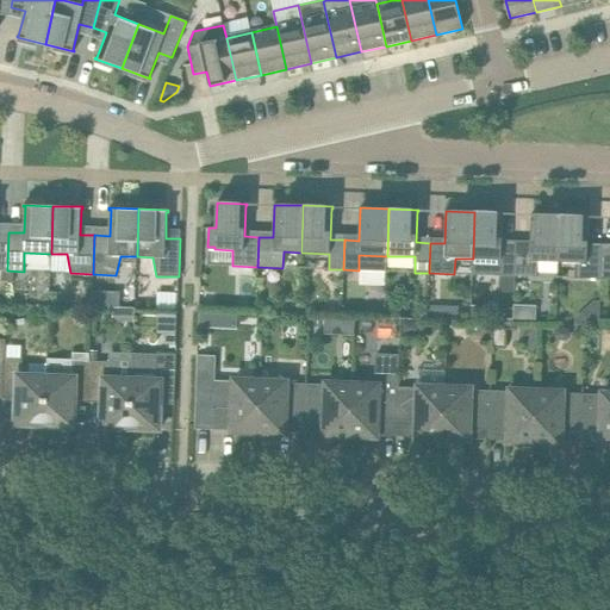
[(503,213),(474,212),(473,259),(500,260),(500,275),(515,277),(516,247),(502,246),(503,215),(503,213)]
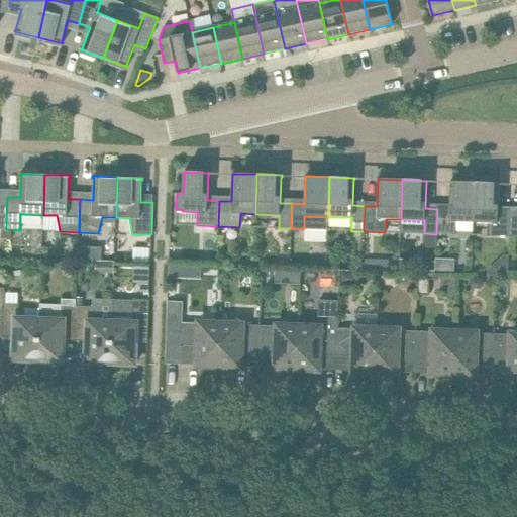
[(449,209),(437,209),(436,234),(448,234),(449,221),(473,222),(475,182),(450,181),(450,183),(449,209)]
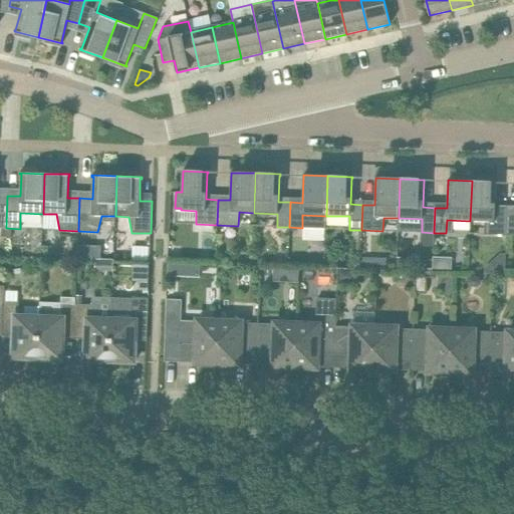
[(472,181),(470,221),(494,222),(494,235),(506,235),(507,210),(495,210),(496,183),(496,182),(472,181)]
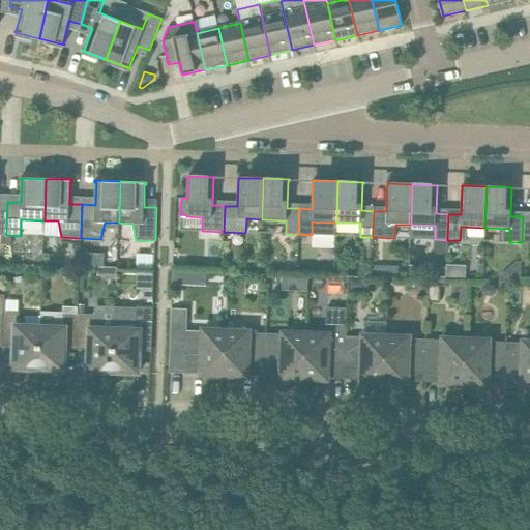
[(284,257),(283,269),(295,269),(296,258),(284,257)]
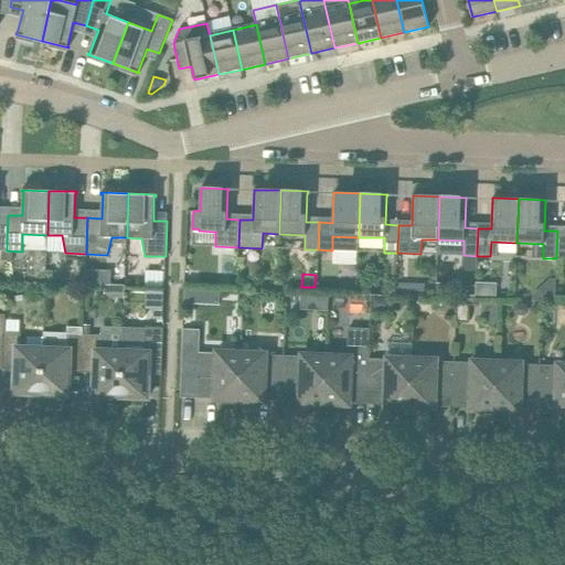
[(45,291),(45,283),(32,283),(32,291),(45,291)]
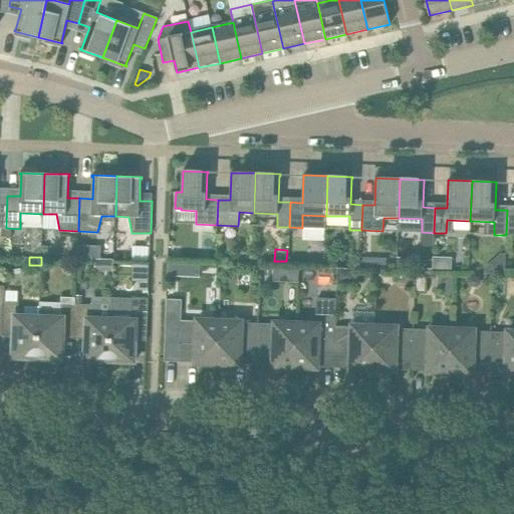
[(103,260),(103,271),(112,271),(112,260),(103,260)]
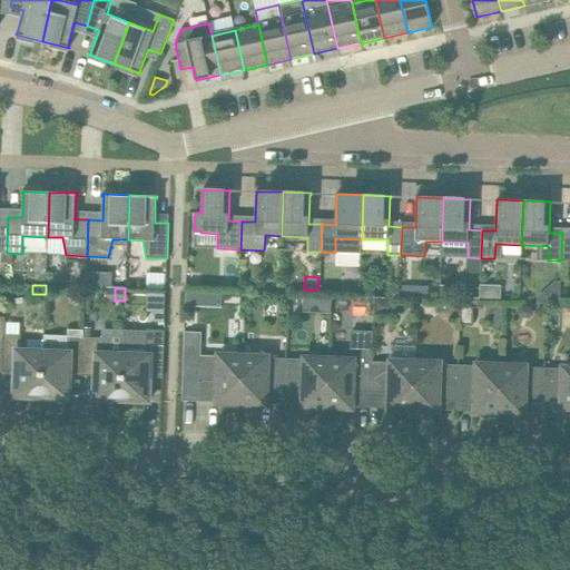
[(235,307),(244,308),(245,293),(229,292),(228,301),(235,307)]
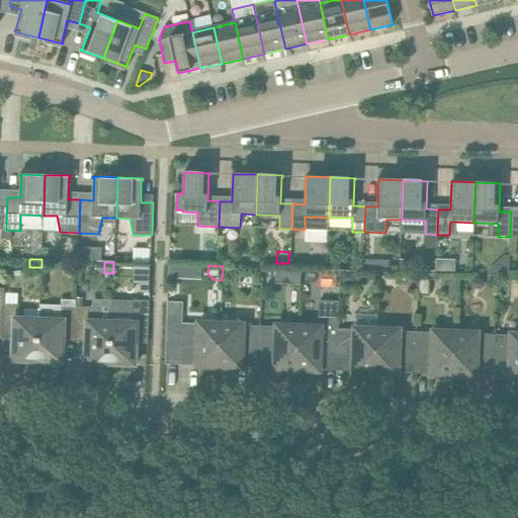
[(291,270),(290,284),(300,284),(300,271),(291,270)]
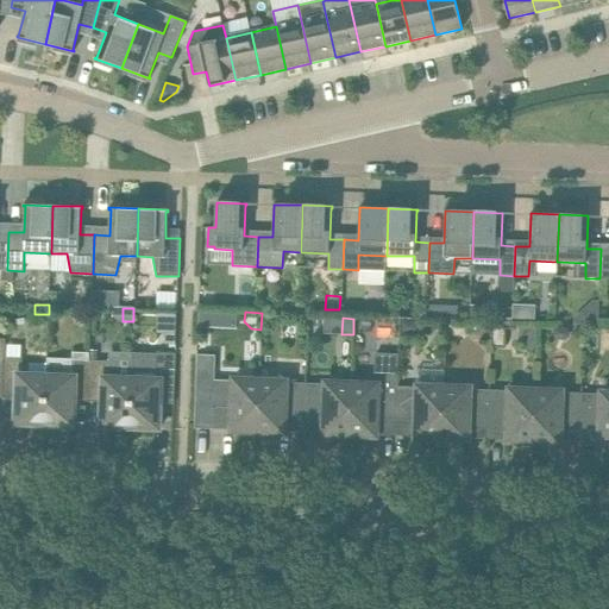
[(447,319),(447,336),(456,336),(463,330),(463,319),(447,319)]
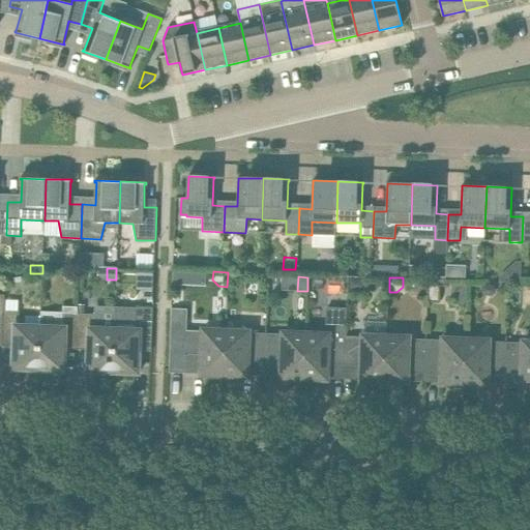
[(357,290),(361,287),(361,281),(351,280),(351,290),(357,290)]
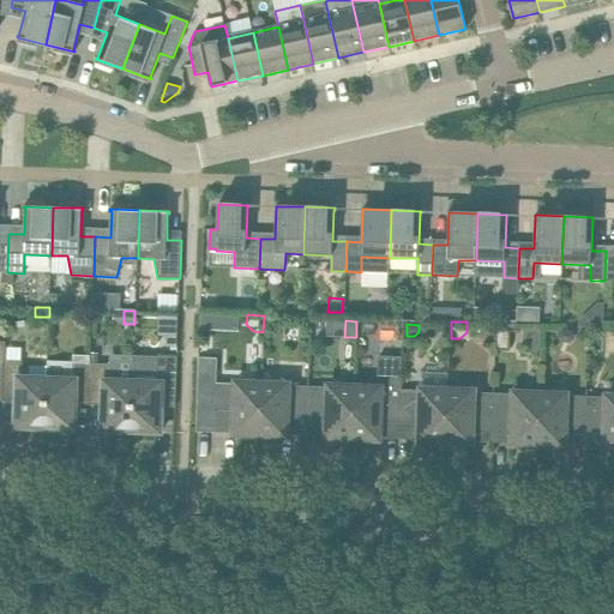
[(506,324),(497,324),(495,338),(505,338),(506,324)]
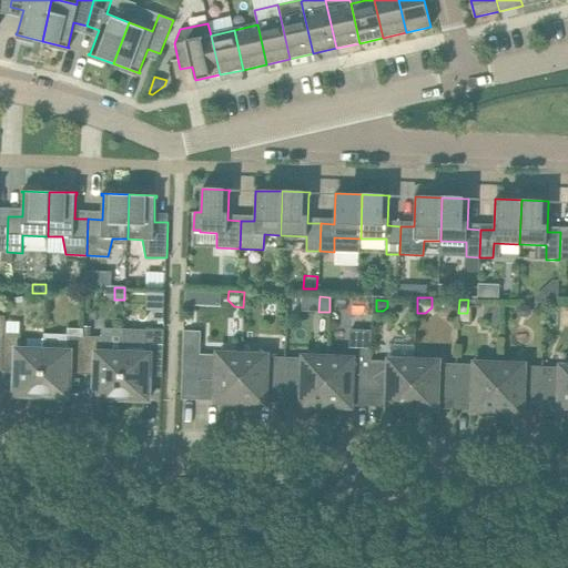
[(485,300),(484,318),(498,320),(499,301),(485,300)]
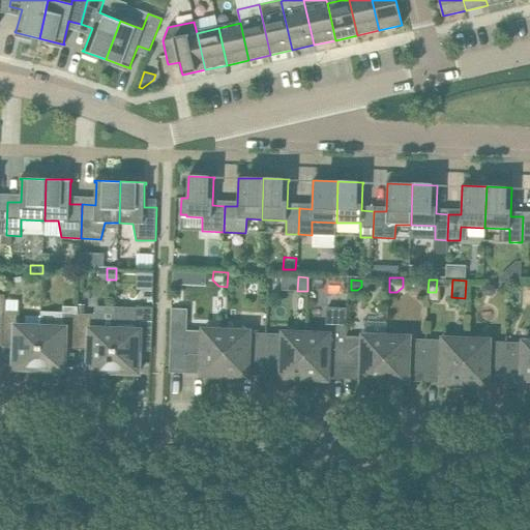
[(484,294),(491,294),(494,291),(494,287),(492,284),(486,284),(482,287),(481,291),(484,294)]
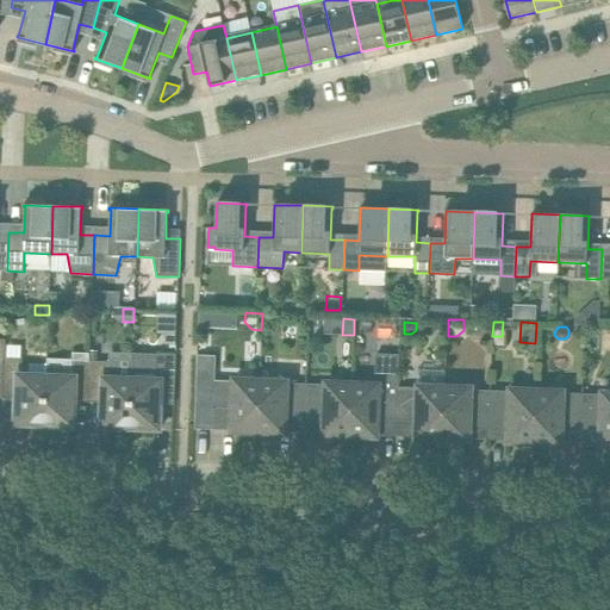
[(165,332),(165,343),(175,343),(175,331),(165,331),(165,332)]
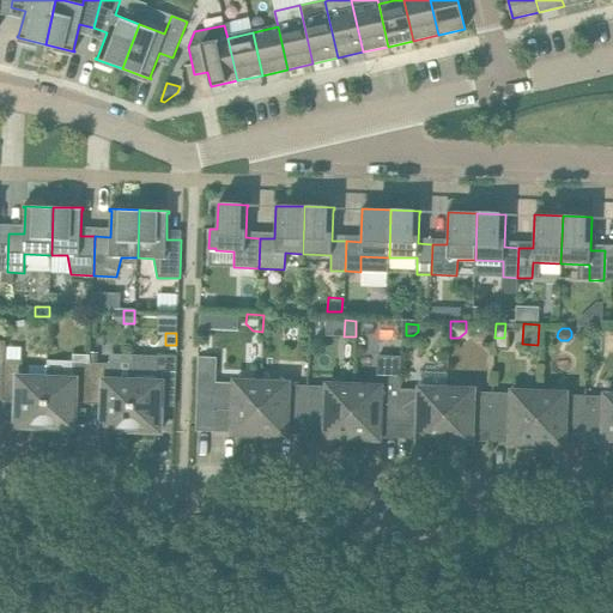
[(157,383),(133,382),(131,430),(162,431),(162,430),(159,430),(161,398),(175,399),(176,357),(158,356),(157,383)]
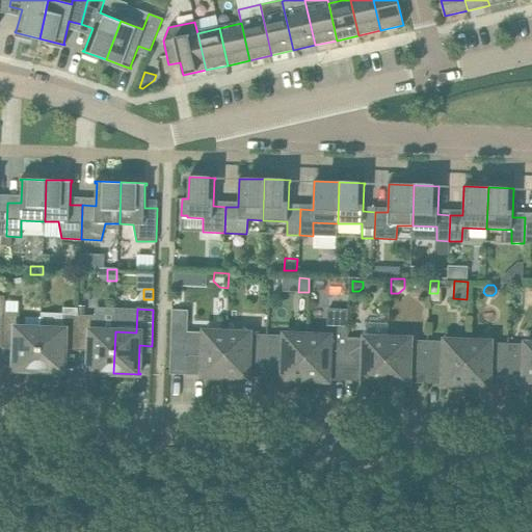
[(225,377),(227,331),(203,331),(203,333),(187,331),(188,317),(186,317),(186,319),(173,318),(174,310),(171,310),(171,331),(169,370),(203,371),(203,375),(202,375),(202,376),(225,377)]
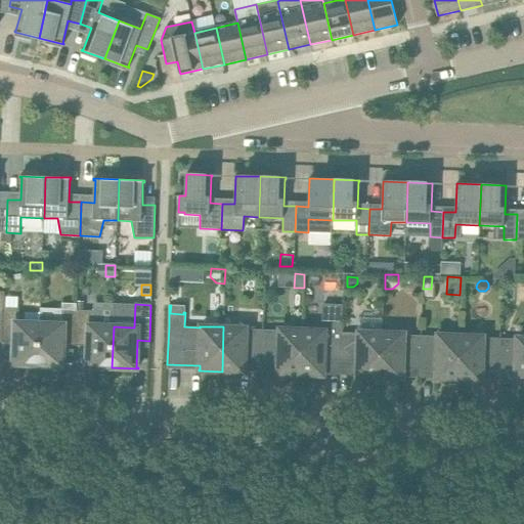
[(4,307),(2,335),(14,336),(13,362),(12,362),(12,363),(38,364),(40,323),(18,322),(18,308),(4,307)]
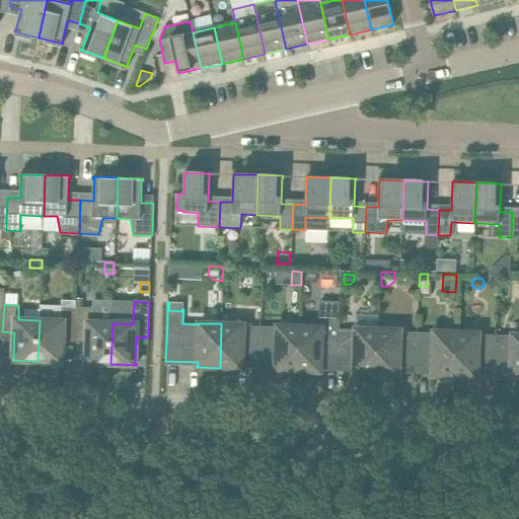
[(61,321),(40,320),(38,361),(64,362),(64,361),(63,361),(64,334),(75,335),(76,307),(61,306),(61,321)]
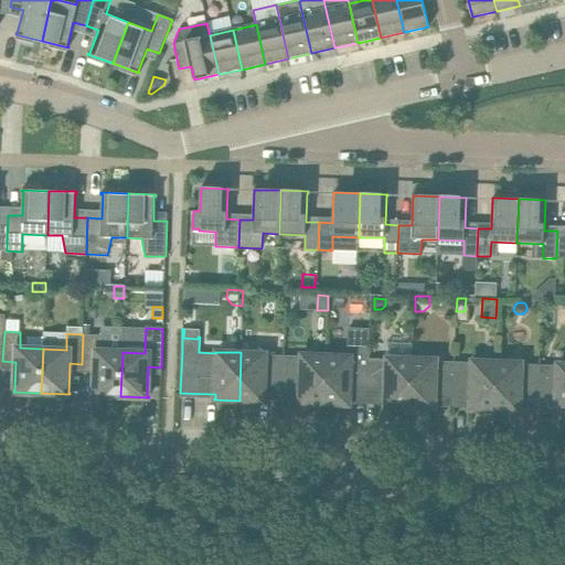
[(83,334),(82,364),(95,364),(94,394),(93,394),(93,395),(120,396),(123,352),(108,351),(109,339),(105,336),(83,334)]
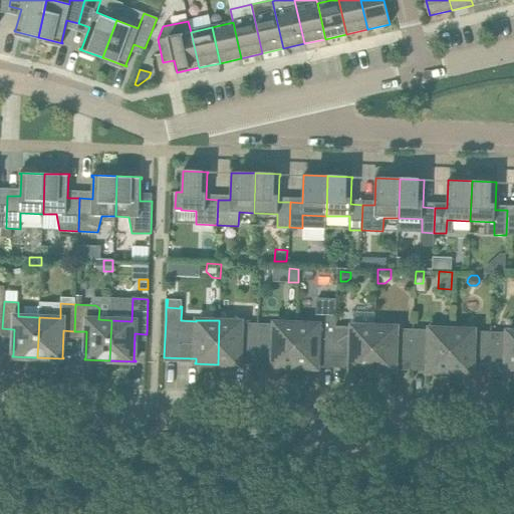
[(242,321),(219,320),(218,364),(241,365),(241,364),(240,364),(240,359),(257,360),(258,323),(242,322),(242,321)]
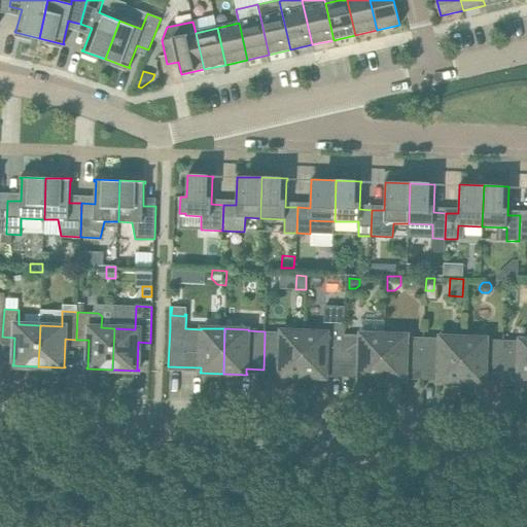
[(265,331),(264,370),(280,370),(280,375),(279,375),(279,376),(303,377),(305,331),(281,330),(280,331),(265,331)]
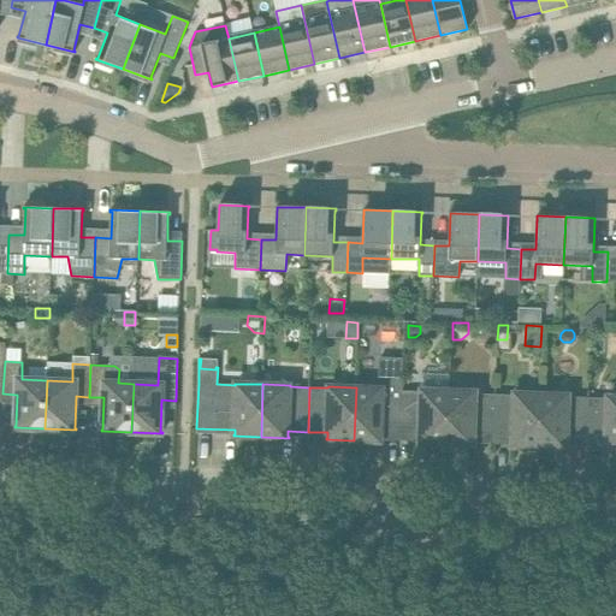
[(356,388),(354,440),(381,442),(381,440),(380,440),(380,434),(401,434),(402,391),(384,390),(384,389),(356,388)]
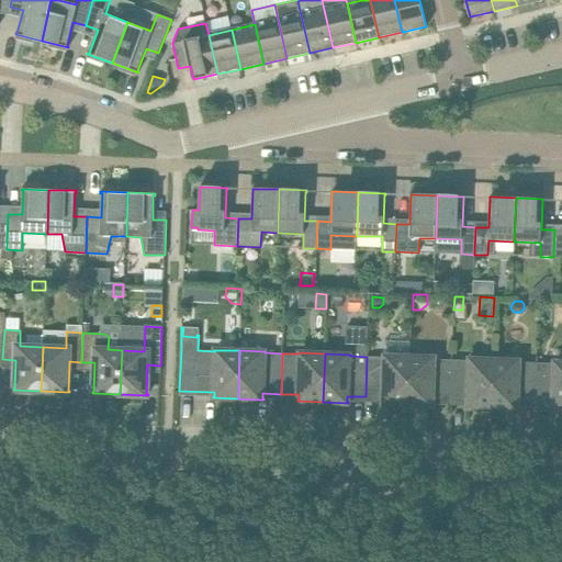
[(384,357),(367,357),(366,396),(384,397),(383,403),(382,403),(382,404),(407,405),(409,357),(384,356),(384,357)]
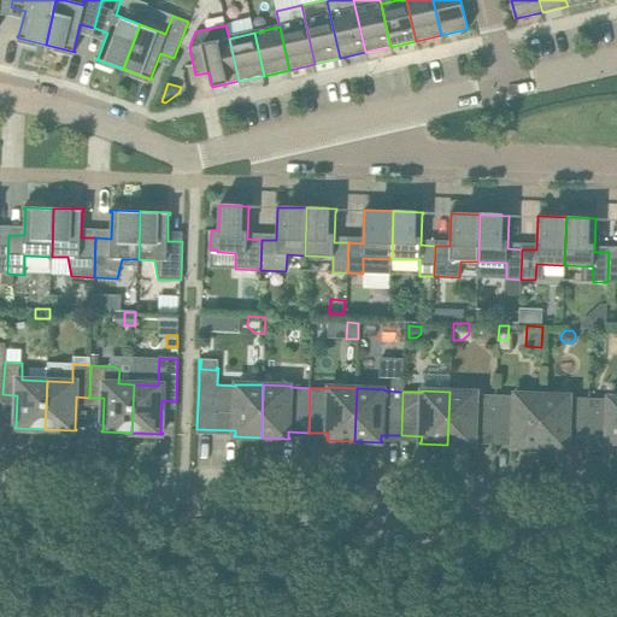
[(450,392),(447,445),(475,446),(475,444),(474,444),(475,439),(494,439),(497,394),(477,394),(477,393),(450,392)]
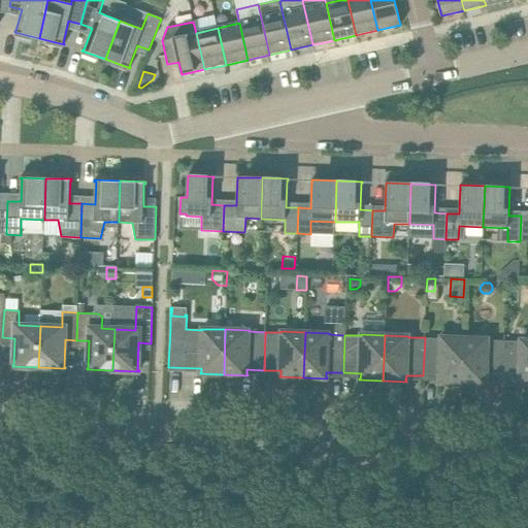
[(440,338),(425,337),(423,375),(440,376),(440,382),(439,381),(439,383),(463,384),(464,338),(440,337),(440,338)]
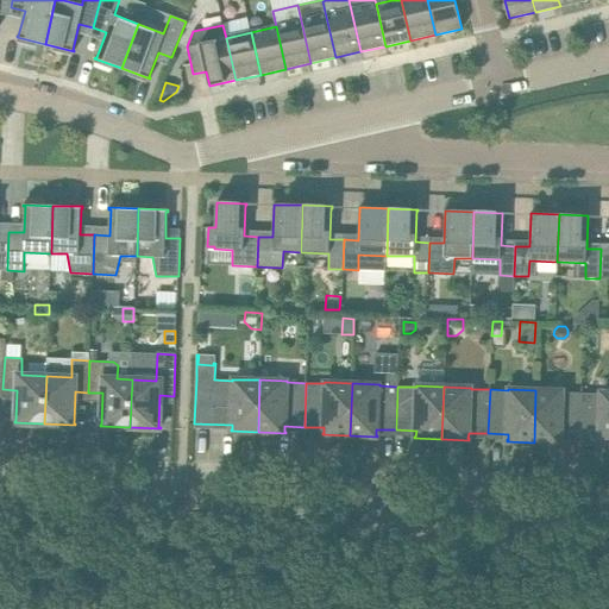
[(535,390),(534,443),(562,444),(562,441),(560,441),(560,435),(579,437),(582,393),(563,393),(563,391),(535,390)]
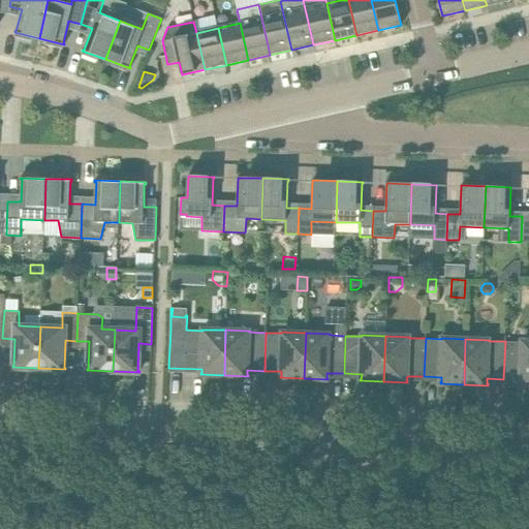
[(522,342),(505,341),(503,379),(521,380),(521,384),(520,384),(520,386),(528,385),(528,341),(522,341),(522,342)]
